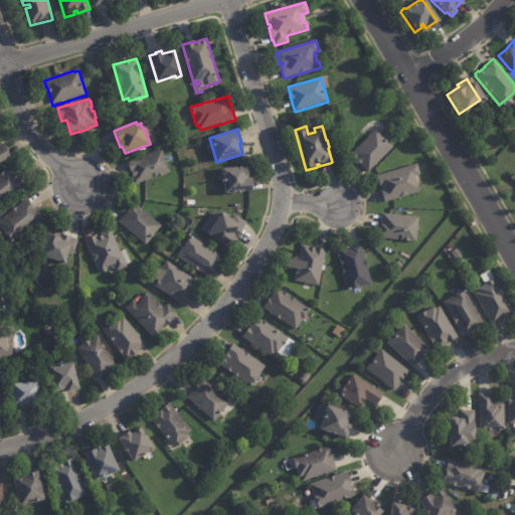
[(380,134),(394,147),(370,172),(357,159),(356,161),(351,155),(376,129),(380,134)]
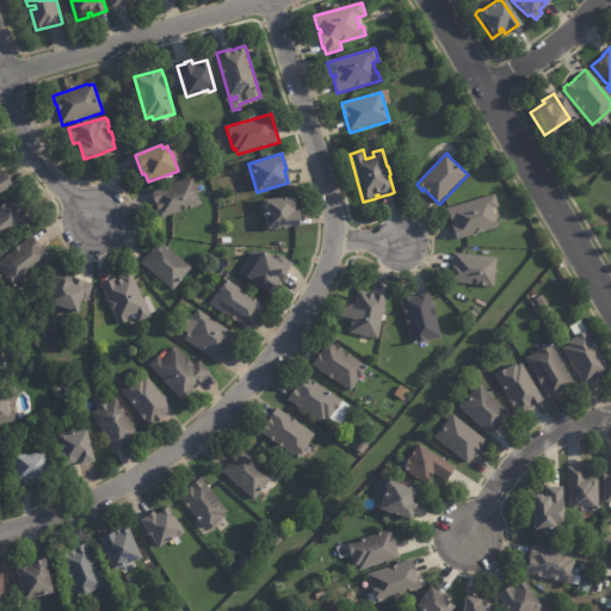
[(0,167),(1,170),(4,174),(7,172),(16,185),(0,193),(0,167)]
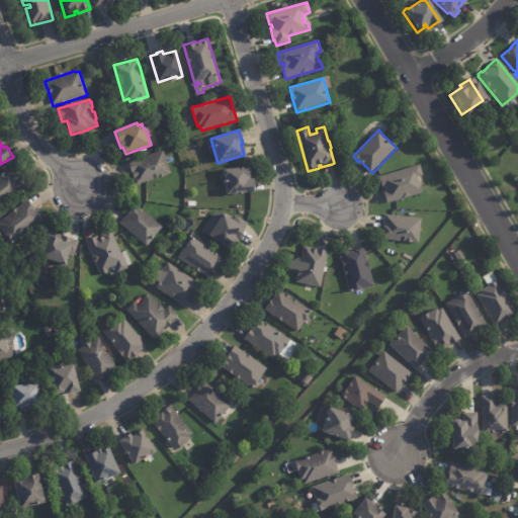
[(132,174),(131,172),(126,162),(162,150),(171,174),(136,186),(135,184),(134,184),(132,180),(134,178),(132,174)]
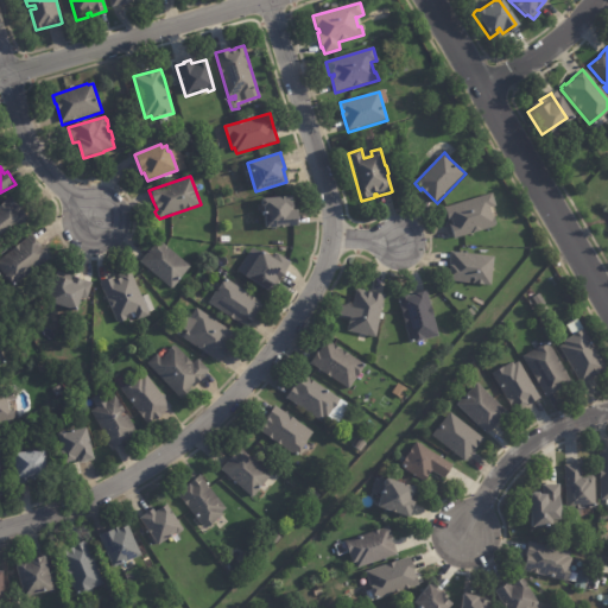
[(494,207),(489,208),(493,219),(494,219),(496,227),(454,239),(450,225),(453,223),(451,221),(448,222),(444,208),(492,194),(495,207),(494,207)]
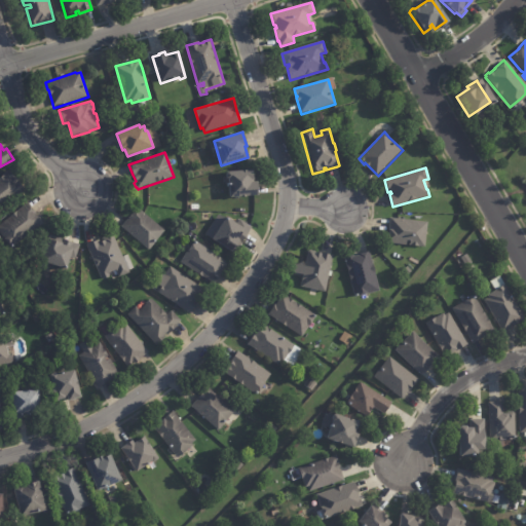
[(254,179),(254,182),(258,181),(259,195),(230,197),(229,179),(227,177),(227,174),(228,172),(254,170),(254,179)]
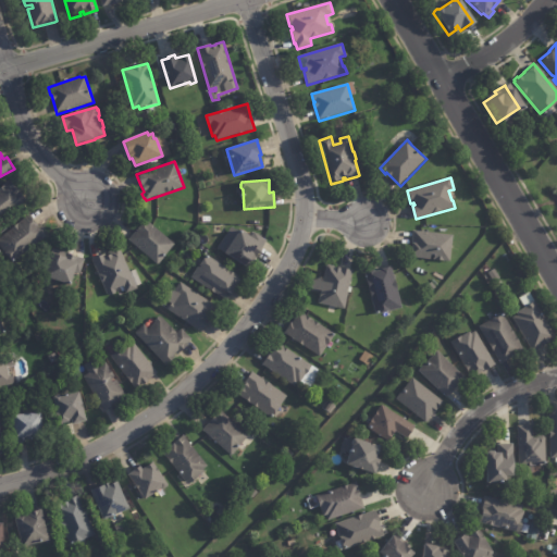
[(19,190),(27,202),(0,222),(0,188),(11,181),(19,190)]
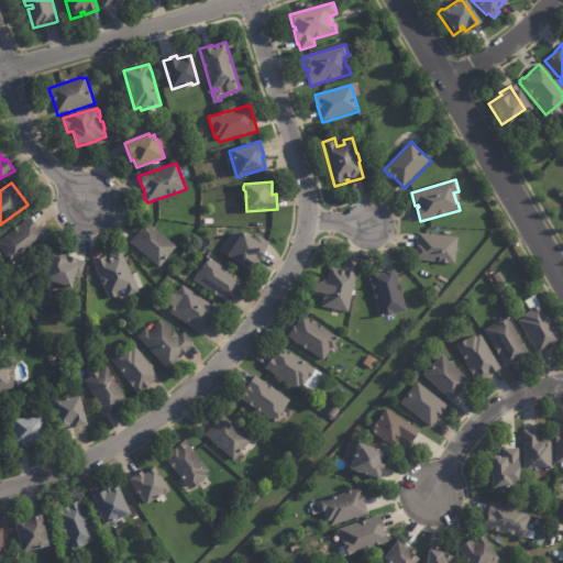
[(31,218),(39,227),(36,228),(46,240),(12,266),(0,250),(0,240),(31,217),(31,218)]
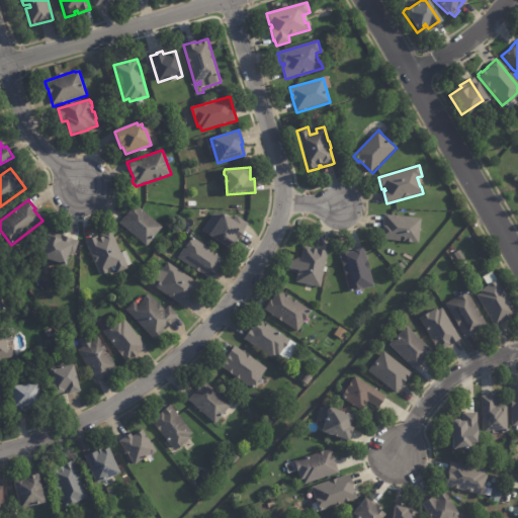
[(119,223),(135,204),(162,228),(147,247),(119,224),(119,223)]
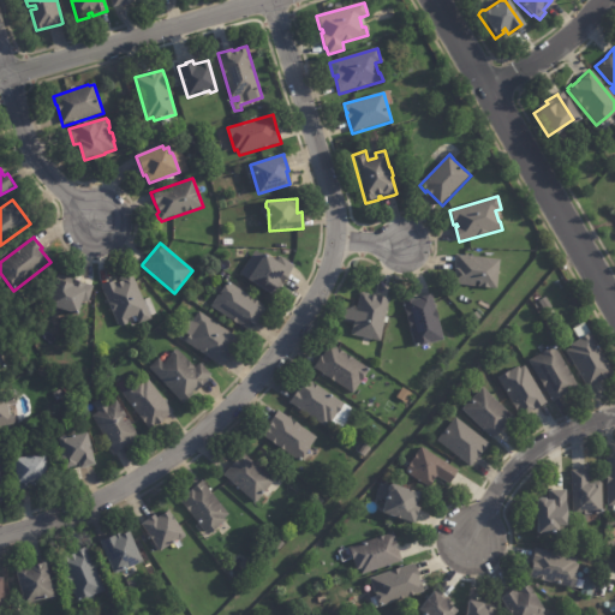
[(294,266),(275,297),(250,281),(250,280),(240,274),(255,251),(264,257),(267,255),(278,262),(281,257),(294,266)]
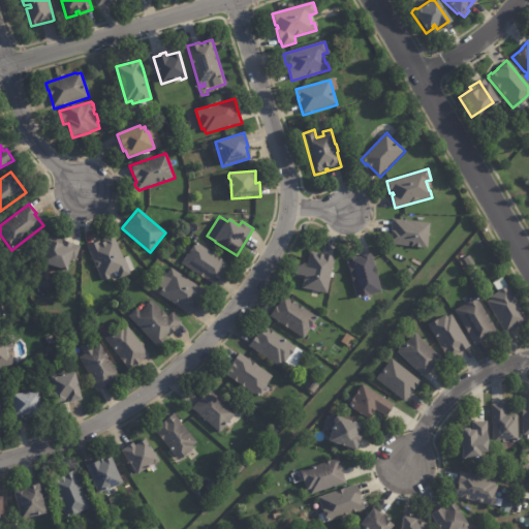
[(393,234),(394,230),(392,230),(393,219),(431,223),(428,249),(390,244),(391,239),(393,239),(393,234)]
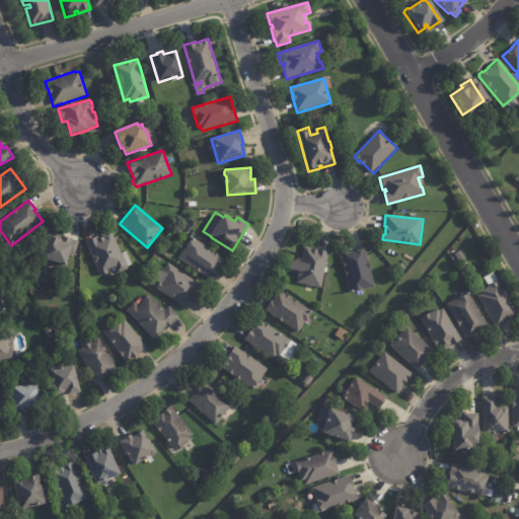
[(118,273),(116,268),(108,271),(109,273),(101,277),(86,242),(112,231),(129,270),(119,274),(118,273)]
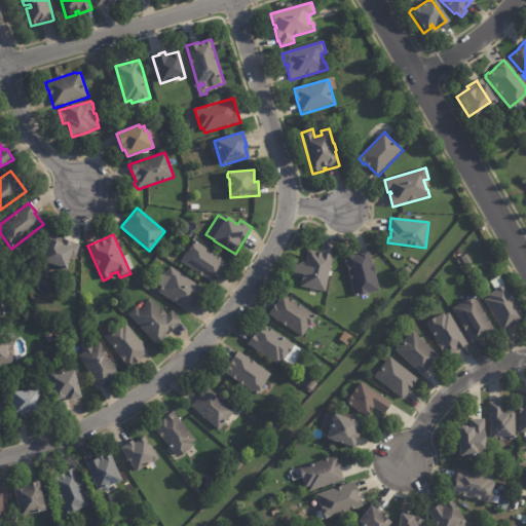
[(59,238),(80,245),(76,259),(72,258),(68,270),(43,263),(50,236),(59,238)]
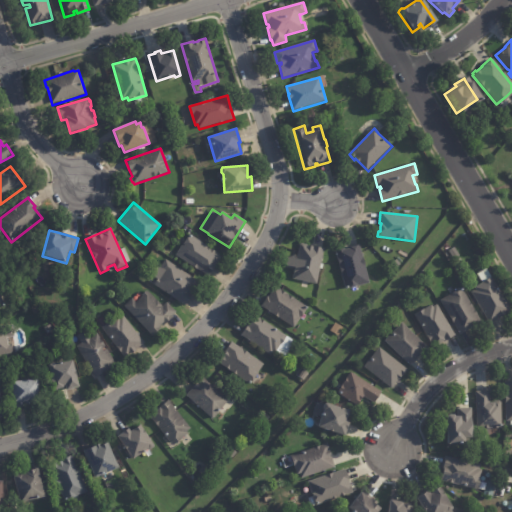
[(217,264),(209,277),(176,255),(189,234),(223,256),(217,264)]
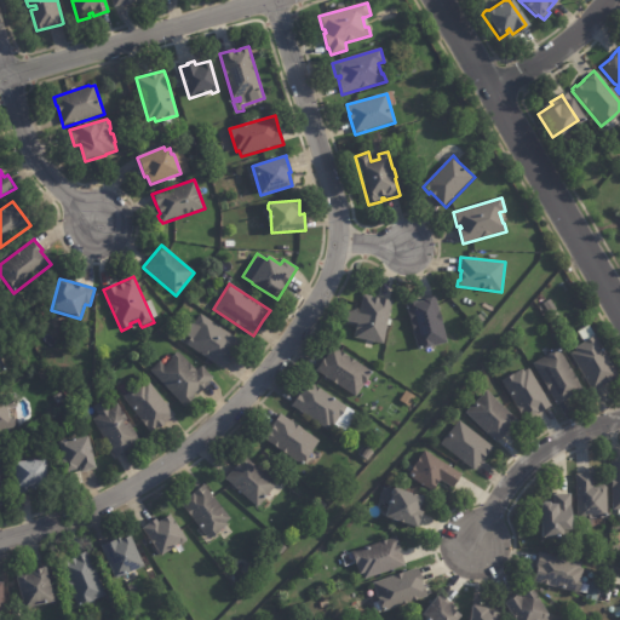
[(378,299),(391,303),(388,320),(390,321),(389,327),(386,326),(383,345),(354,339),(356,325),(345,322),(346,313),(359,315),(362,297),(363,296),(369,297),(369,300),(372,300),(372,298),(378,299)]
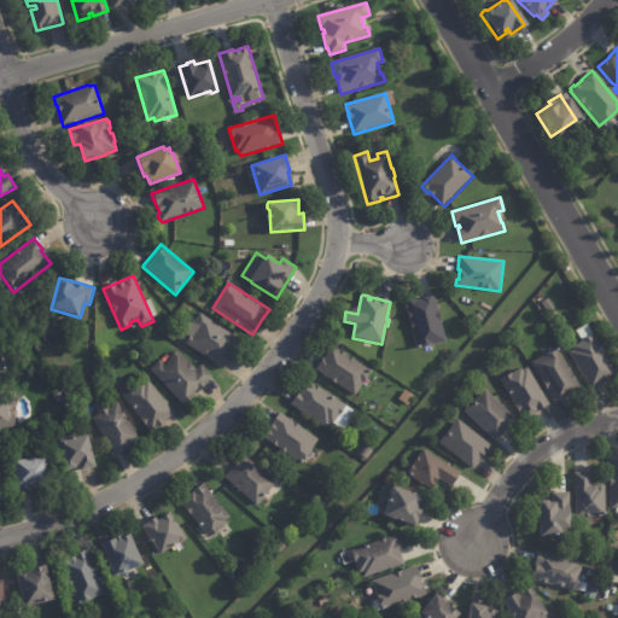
[(435,345),(417,350),(404,303),(435,296),(447,343),(435,345)]
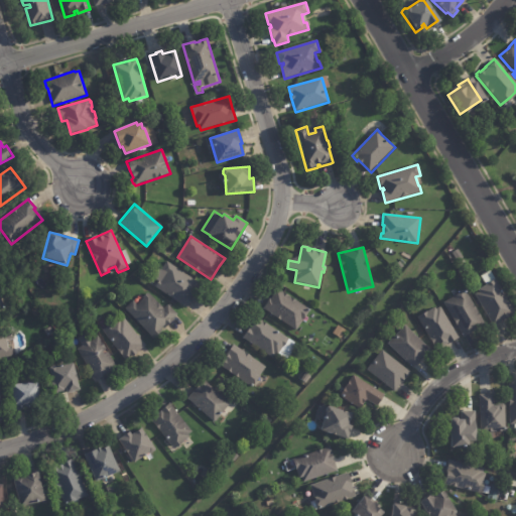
[(459,249),(463,257),(456,260),(452,252),(459,249)]
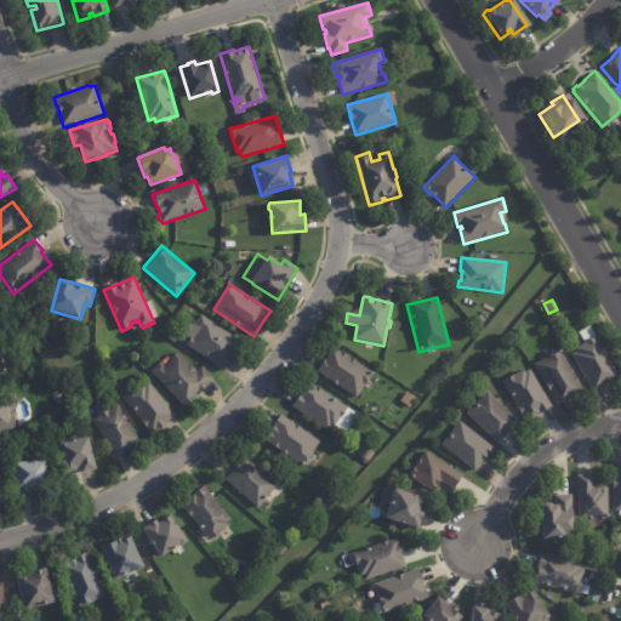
[(233,354),(232,357),(233,358),(224,370),(188,345),(193,339),(194,340),(200,330),(194,326),(201,315),(244,345),(237,353),(235,352),(233,354)]
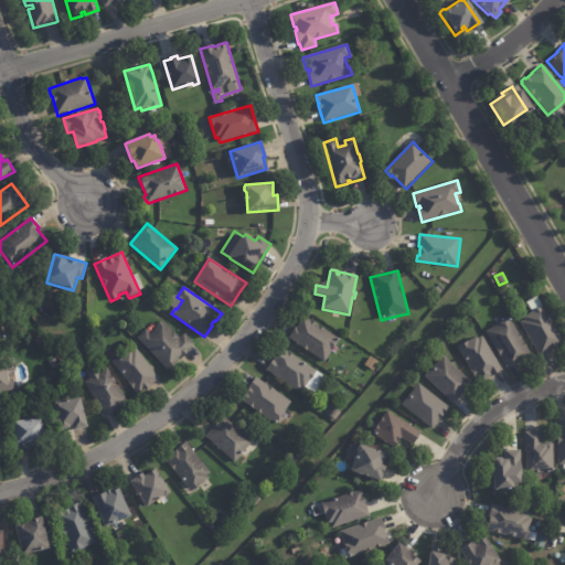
[(551,351),(540,358),(521,323),(525,320),(524,318),(533,313),(528,302),(536,297),(564,344),(553,351),(552,351),(551,351)]
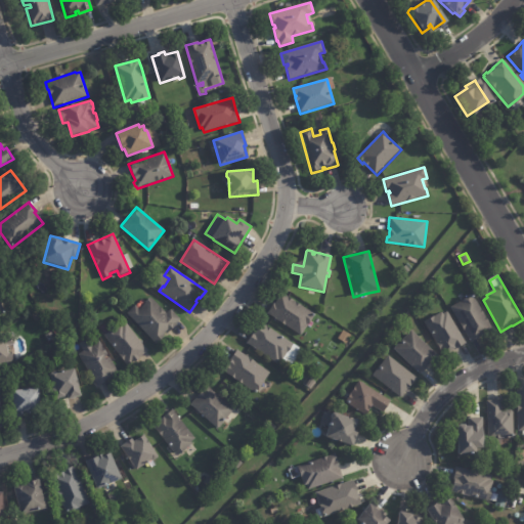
[(311,322),(309,325),(308,325),(301,336),(267,314),(274,303),(276,305),(278,300),(278,298),(279,295),(281,294),(281,293),(310,312),(313,319),(311,322)]
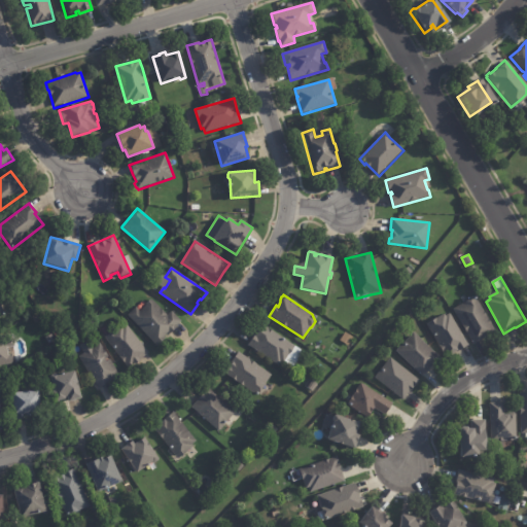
[(487,337),(484,338),(484,339),(475,345),(453,309),(475,296),(495,330),(487,337)]
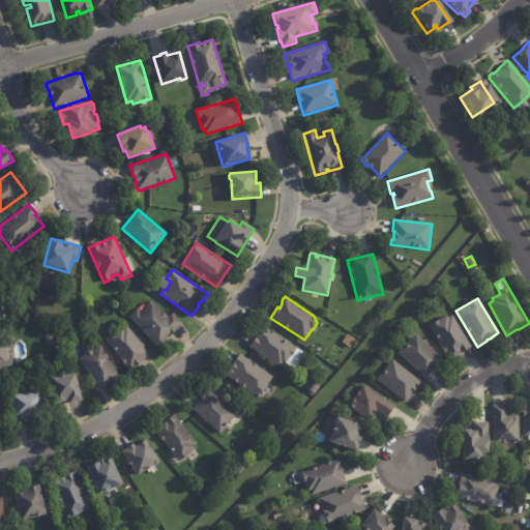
[(372,303),(373,307),(360,312),(358,303),(371,300),(372,303)]
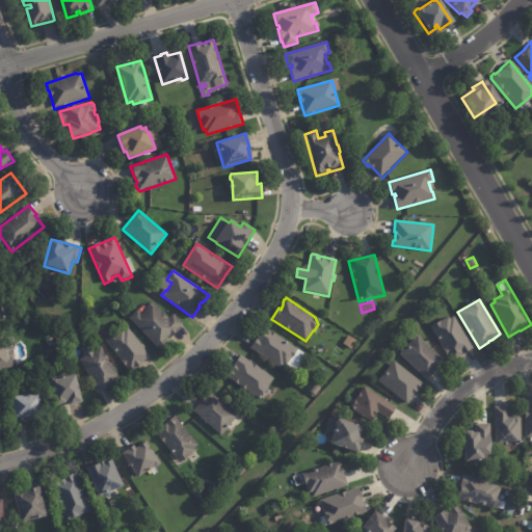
[(154,303),(168,319),(173,315),(182,324),(178,328),(180,329),(169,339),(167,337),(164,340),(166,342),(158,349),(129,318),(137,311),(141,315),(148,309),(147,307),(151,303),(154,303)]
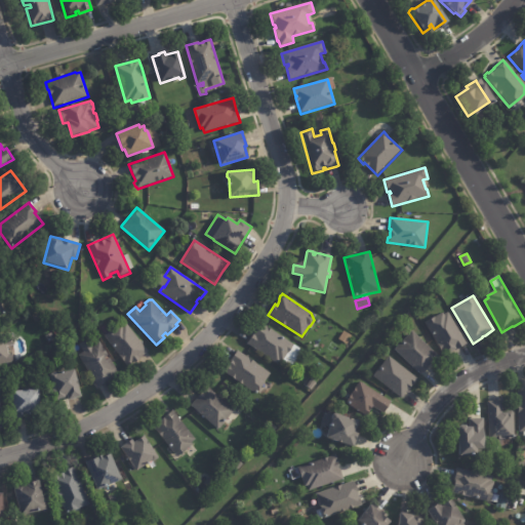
[(466,346),(446,358),(426,323),(444,313),(445,315),(449,313),(469,345),(466,346)]
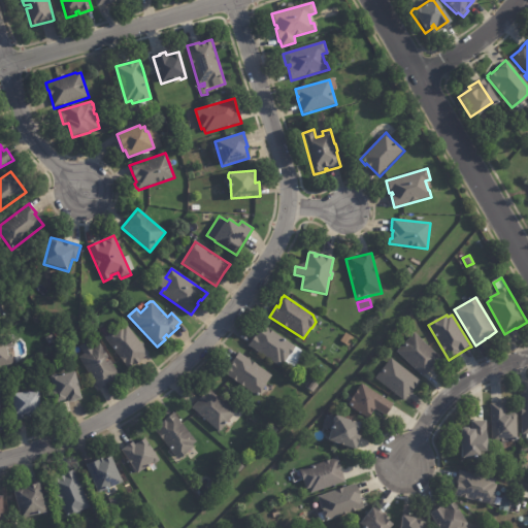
[(149,356),(140,362),(130,370),(105,338),(113,331),(114,332),(122,327),(123,329),(127,326),(150,355),(149,356)]
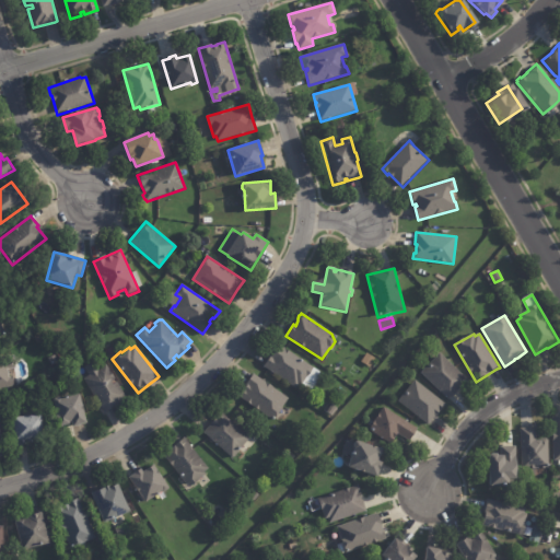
[(314,369),(303,386),(300,384),(296,388),(264,366),(271,356),(272,357),(280,346),(314,369)]
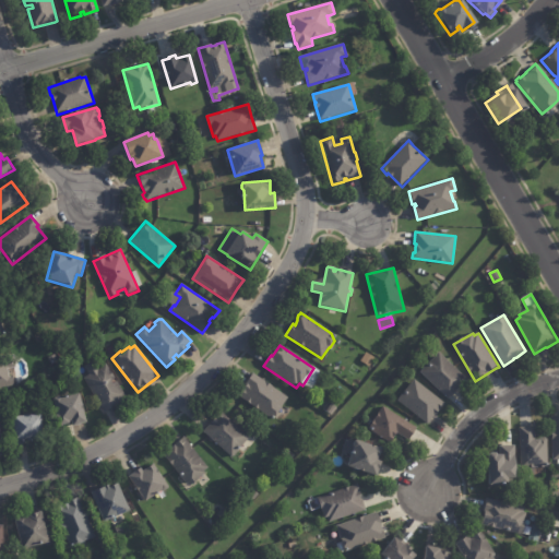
[(461,387),(449,400),(420,372),(439,353),(467,380),(461,387)]
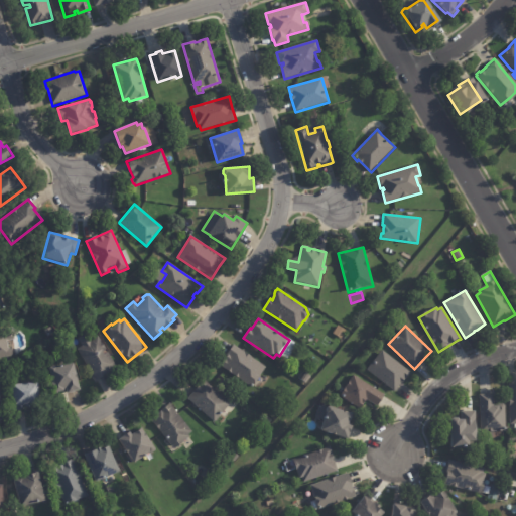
[(5,333),(7,351),(12,350),(13,357),(0,358),(0,330),(5,330),(5,333)]
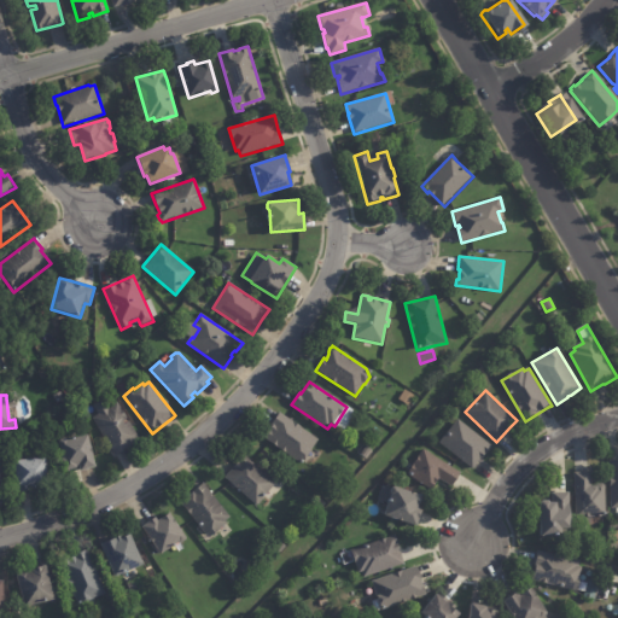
[(127,449),(116,455),(93,418),(117,403),(140,441),(127,449)]
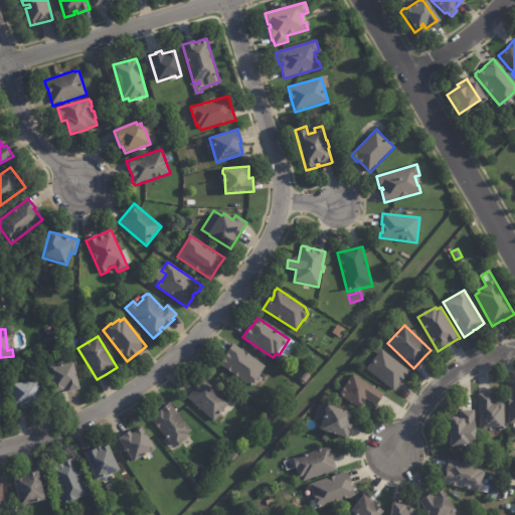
[(259,374),(258,376),(259,377),(253,383),(251,382),(249,385),(219,364),(232,344),(265,366),(259,374)]
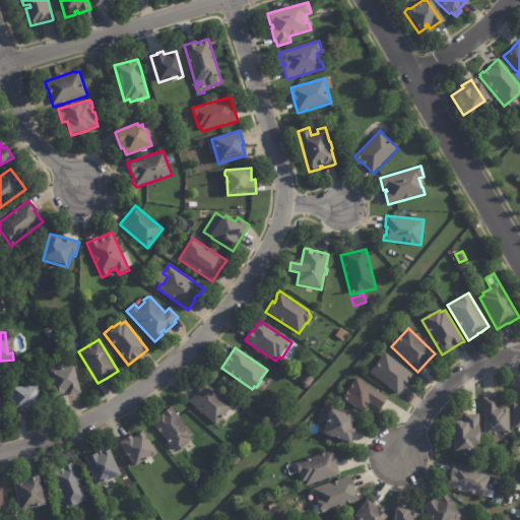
[(404,386),(397,394),(370,373),(385,353),(413,375),(405,386),(404,385),(404,386)]
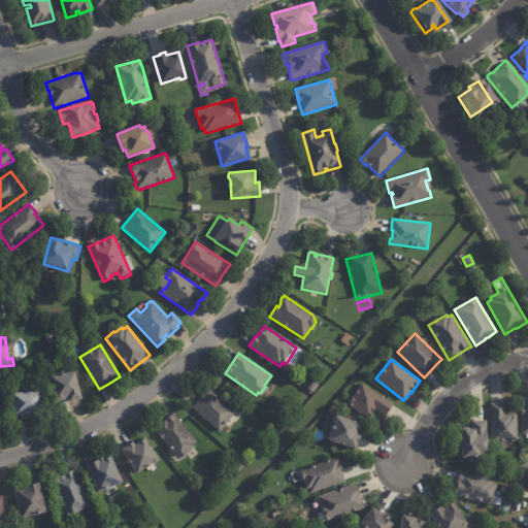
[(79,399),(76,400),(76,401),(69,403),(68,396),(62,398),(62,399),(56,401),(50,377),(51,375),(56,374),(57,375),(57,376),(75,371),(83,399),(79,399)]
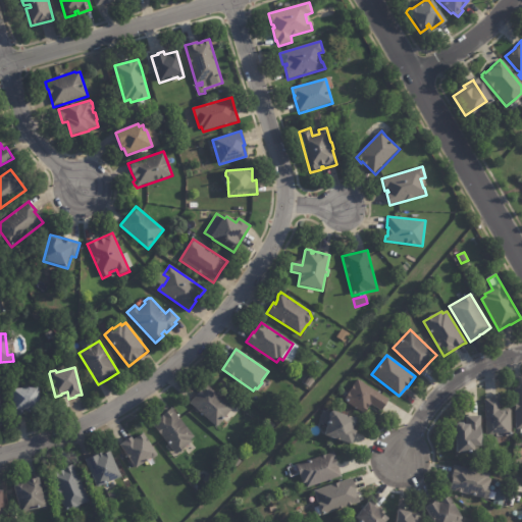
[(302,382),(307,375),(314,380),(309,387),(302,382)]
